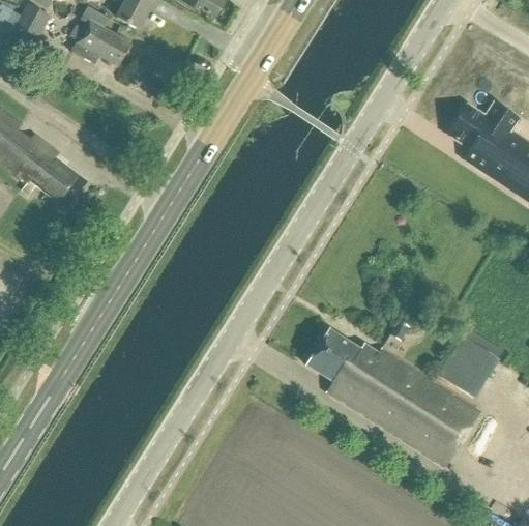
[(115,0),(122,4),(116,16),(140,29),(156,0),(115,0)]
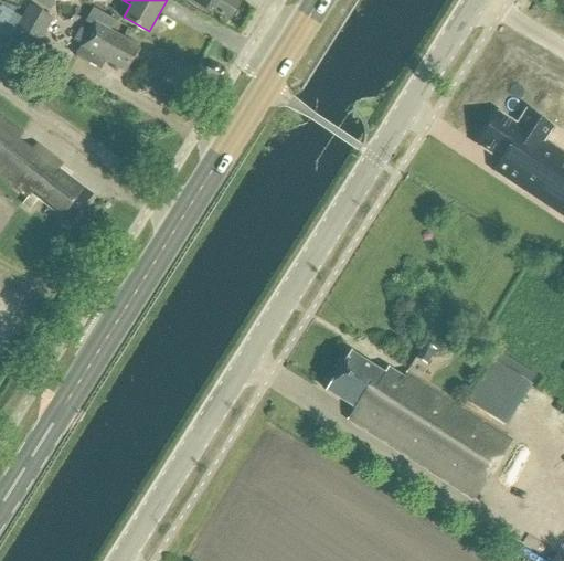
[(190,0),(210,12),(212,8),(231,19),(243,1),(242,0),(190,0)]
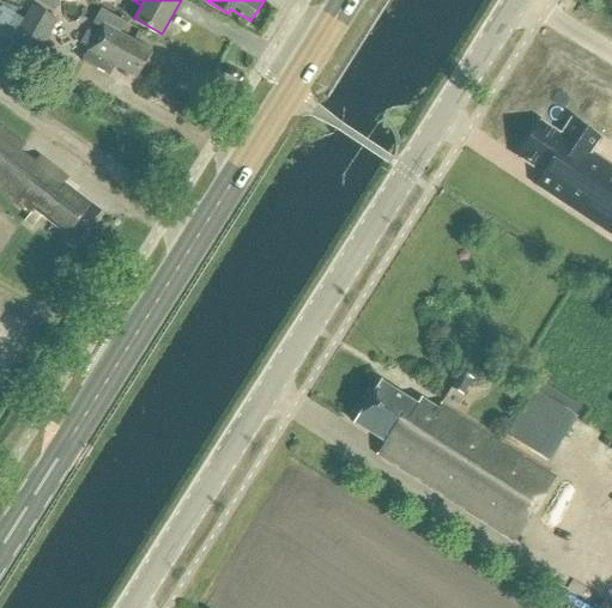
[(40,53),(60,17),(34,1),(12,38),(40,53)]
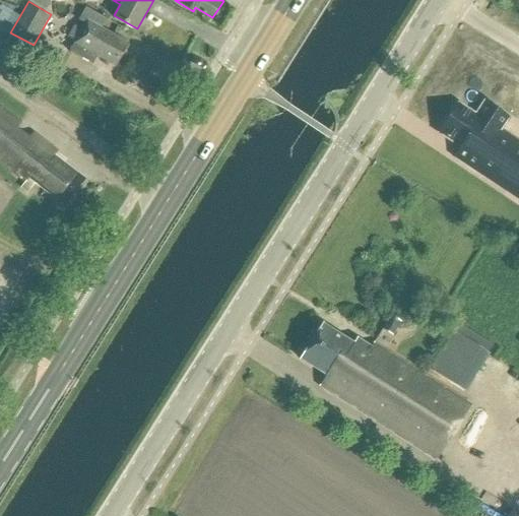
[(79,16),(86,20),(88,17),(102,25),(107,16),(85,5),(79,16)]
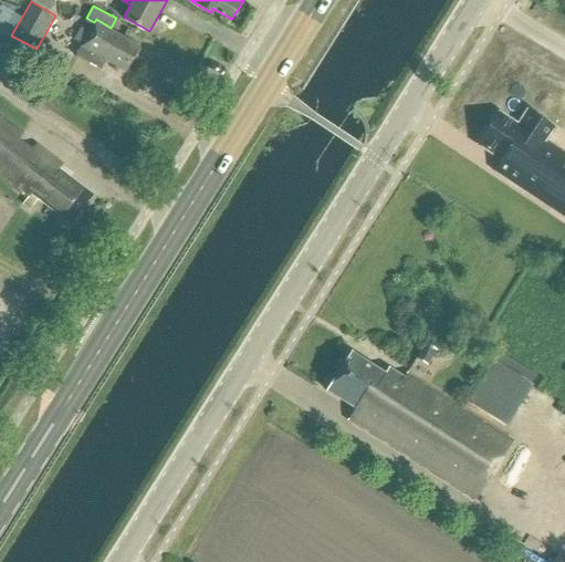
[(137,52),(142,44),(111,28),(96,19),(94,22),(90,29),(82,24),(75,37),(83,41),(79,50),(106,66),(111,58),(128,68),(134,59),(135,60),(139,53),(137,52)]
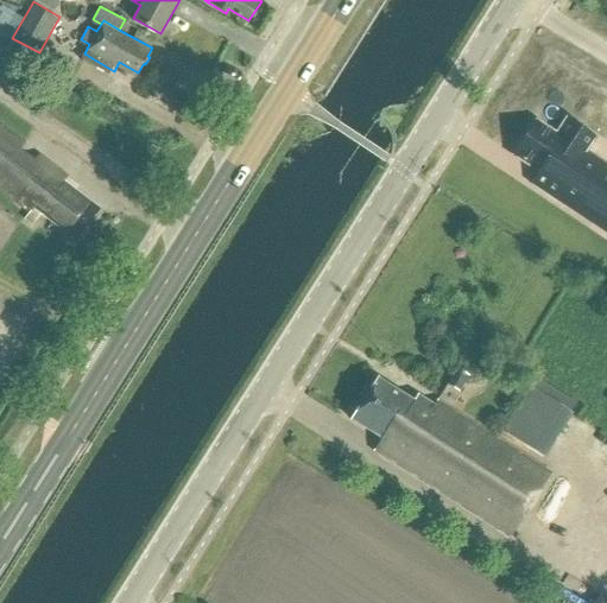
[(24,74),(36,54),(12,40),(1,61),(24,74)]
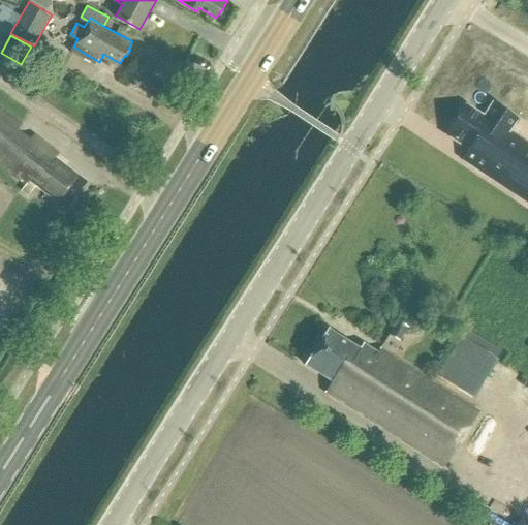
[(517,117),(493,101),(484,115),(466,103),(446,132),(468,147),(462,157),(516,192),(527,174),(527,141),(509,129),(517,117)]
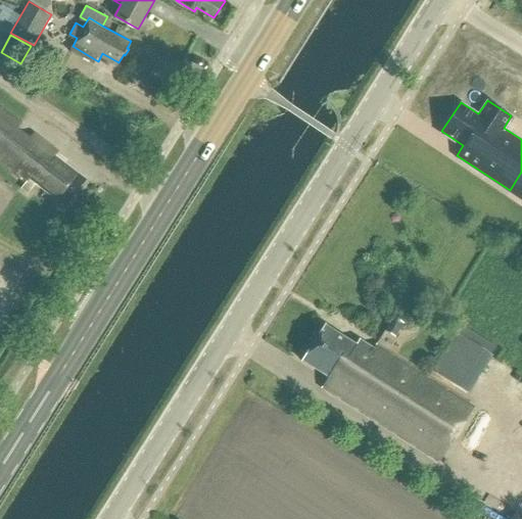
[(30,135),(18,127),(22,122),(0,104),(0,161),(27,183),(31,178),(65,205),(87,178),(56,154),(60,150),(34,130),(30,135)]
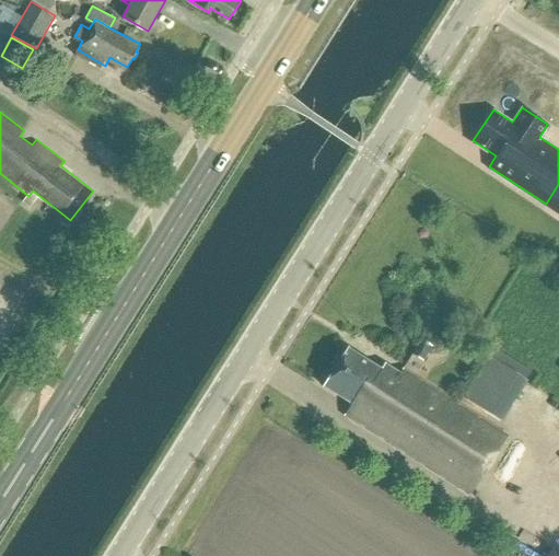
[(424,359),(433,343),(421,336),(412,351),(424,359)]
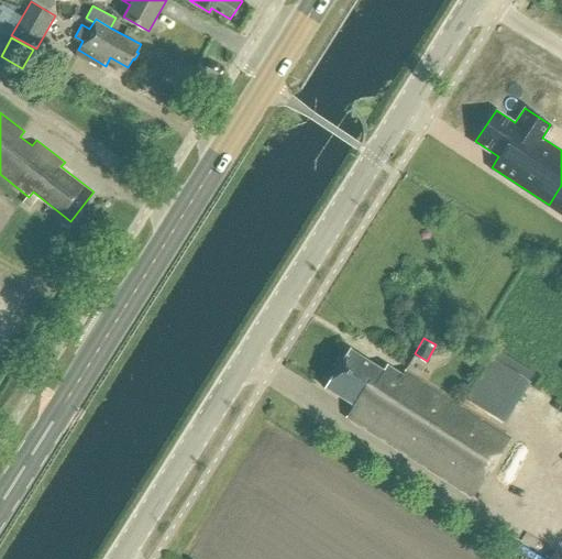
[(384,369),(350,348),(324,386),(353,405),(346,417),(472,497),(511,435),(406,368),(403,372),(387,362),(384,369)]
